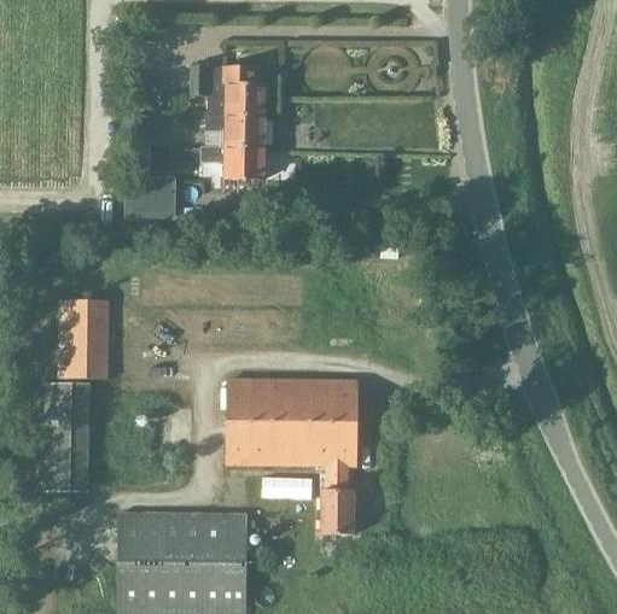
[(208,93),(208,112),(225,112),(263,113),(263,82),(244,81),(244,64),(223,64),(223,65),(208,65),(208,64),(191,64),(190,93),(208,93)]
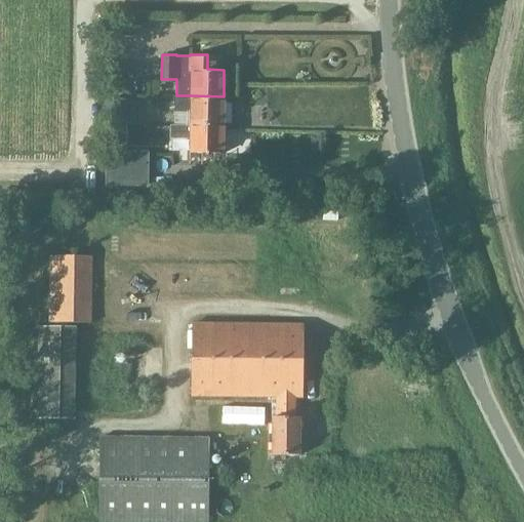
[(191,110),(191,123),(224,123),(224,96),(191,95),(176,95),(174,95),(174,110),(191,110)]
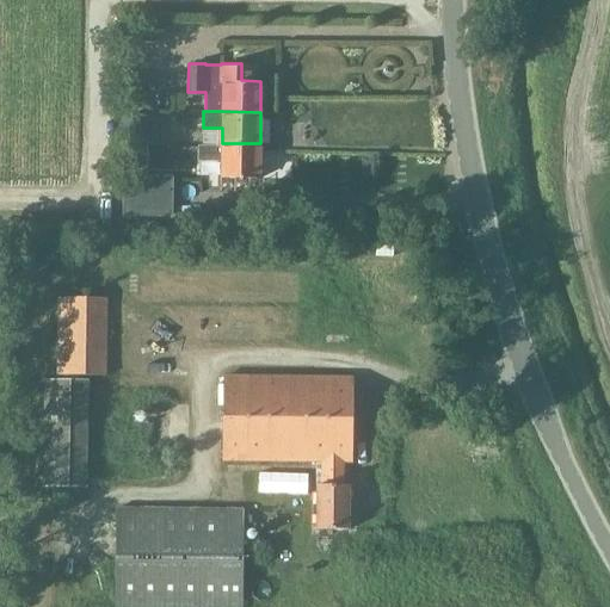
[(222,155),(222,174),(260,175),(260,143),(222,143),(202,143),(202,155),(222,155)]
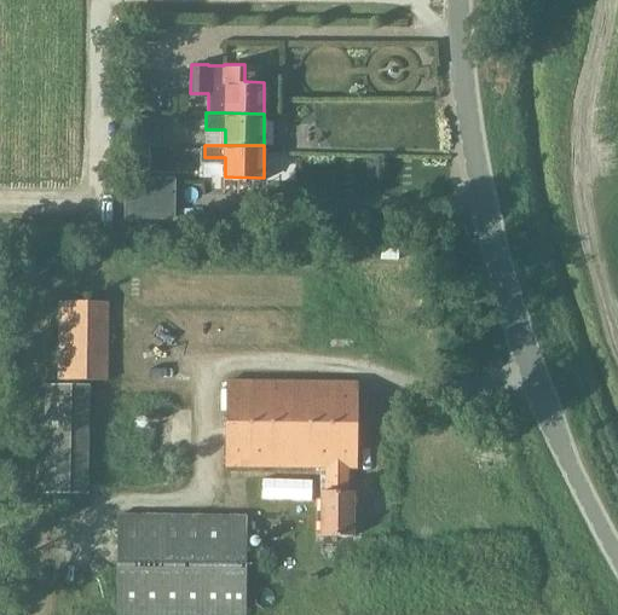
[(174,178),(126,177),(125,215),(173,215),(174,178)]
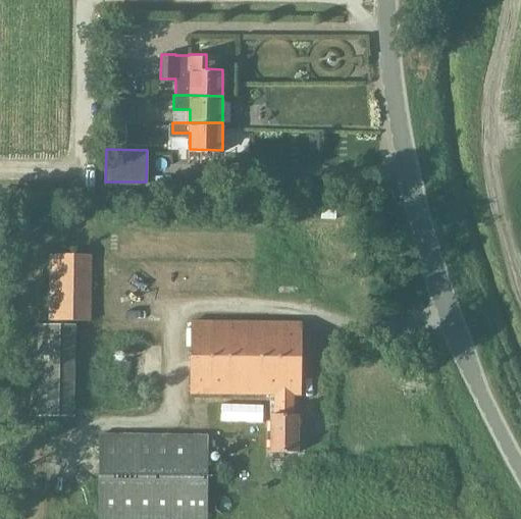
[(335,207),(321,206),(321,216),(335,217),(335,207)]
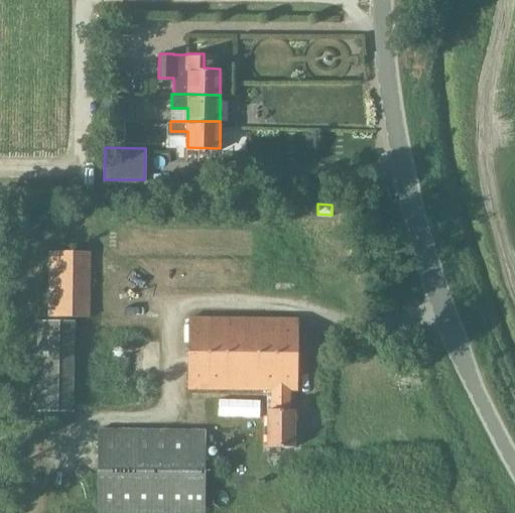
[(49,249),(48,314),(89,315),(90,250),(49,249)]
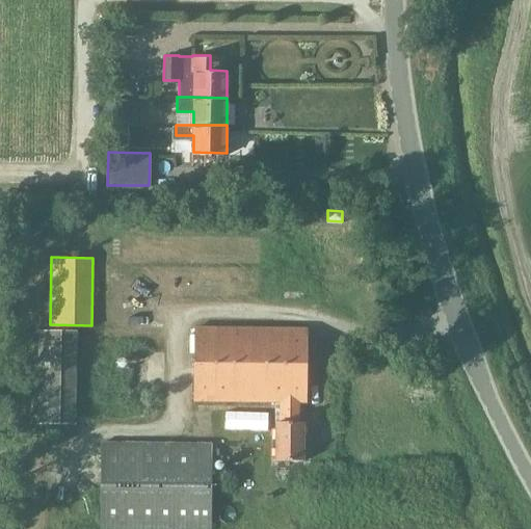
[(306,401),(306,327),(194,327),(194,401),(281,401),(281,422),(276,422),(276,459),(303,459),(303,422),(299,422),(299,401),(306,401)]
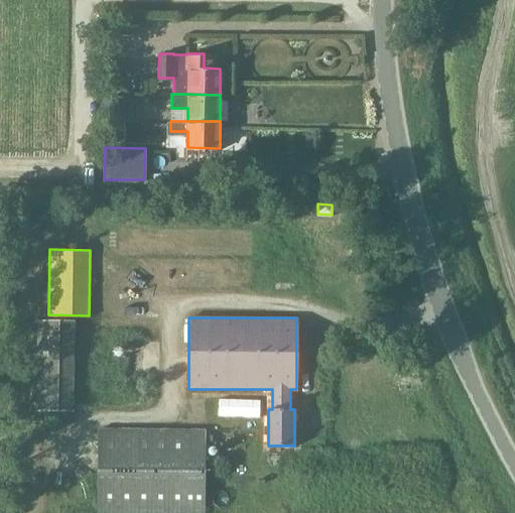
[(36,409),(61,409),(73,409),(75,318),(38,318),(36,409)]
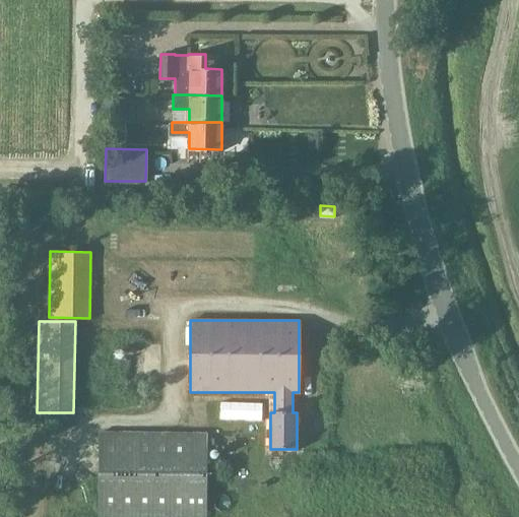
[(100,433),(99,516),(207,516),(207,433),(100,433)]
